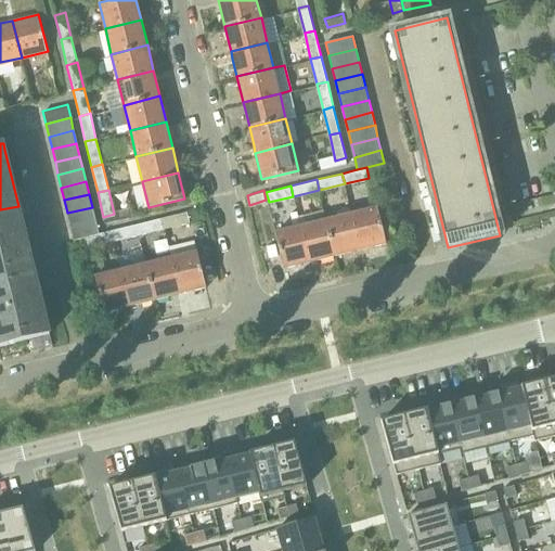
[(0,209),(0,277),(34,269),(18,206),(0,209)]
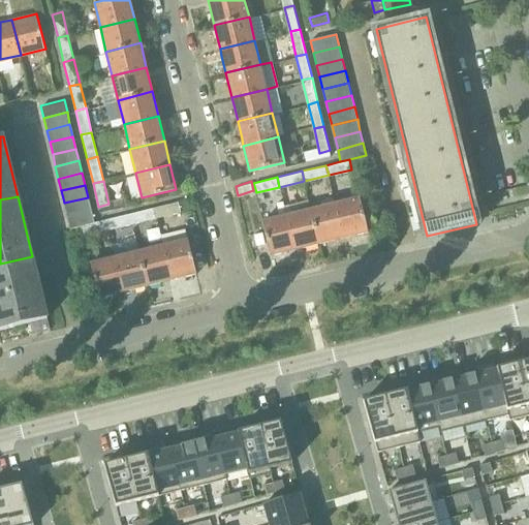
[(336,238),(343,237),(335,202),(334,203),(333,196),(320,199),(321,206),(310,208),(318,242),(336,238)]
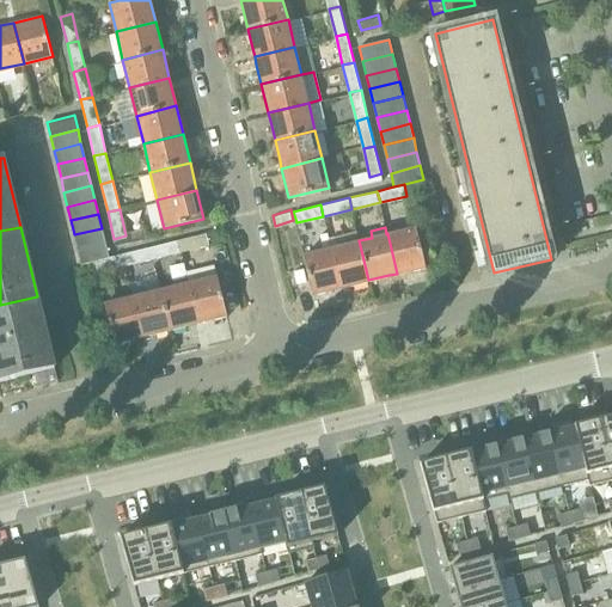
[(416,227),(387,233),(397,274),(426,267),(416,227)]
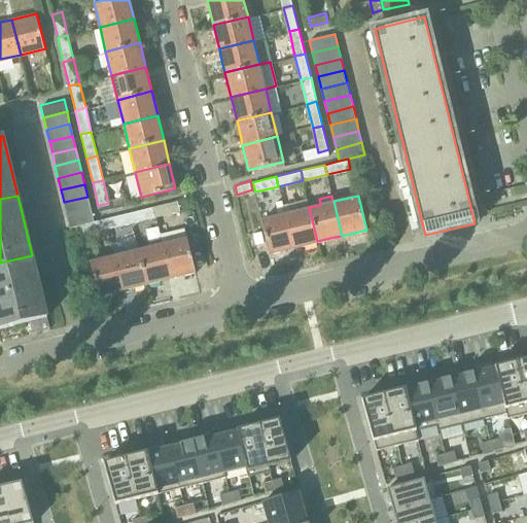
[(64,202),(67,214),(91,208),(88,197),(64,202)]
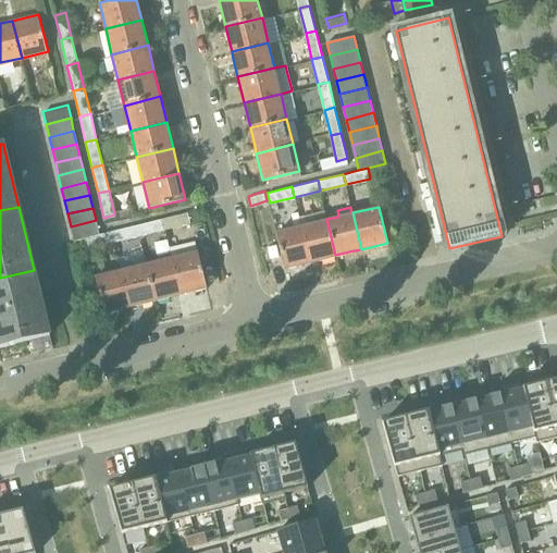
[(298,210),(292,212),(294,223),(300,222),(298,210)]
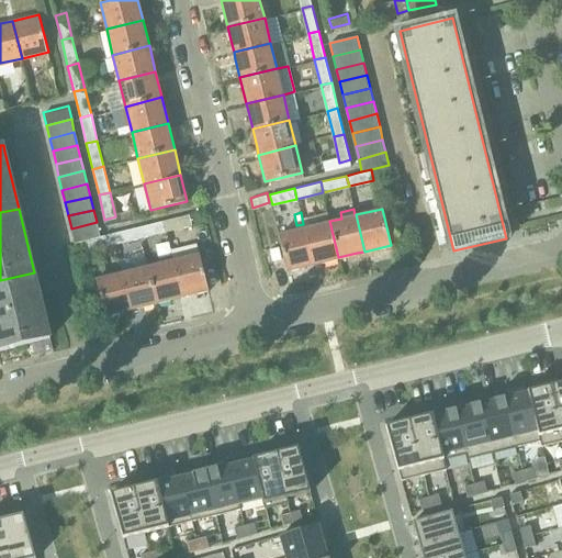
[(188,213),(164,220),(167,232),(191,225),(188,213)]
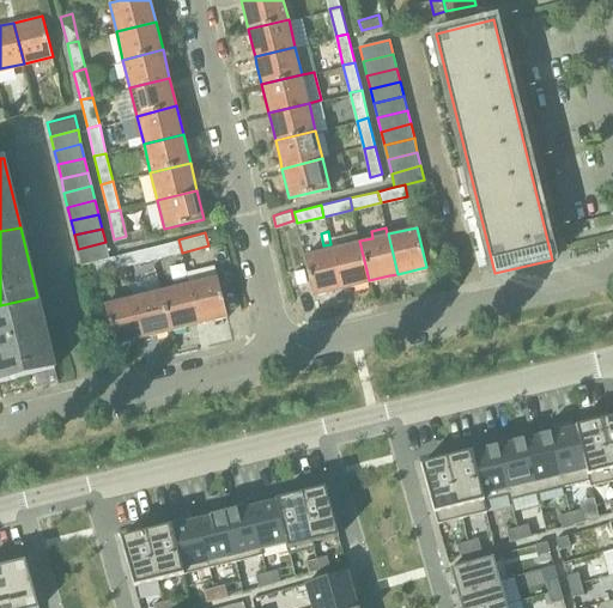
[(153,259),(182,253),(178,239),(150,247),(153,259)]
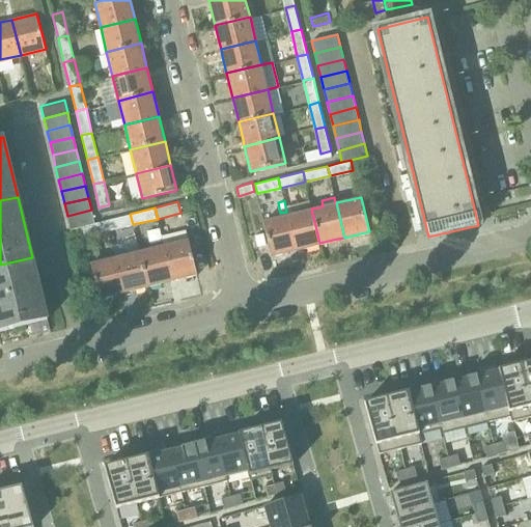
[(296,249),(319,243),(311,209),(287,215),(296,249)]
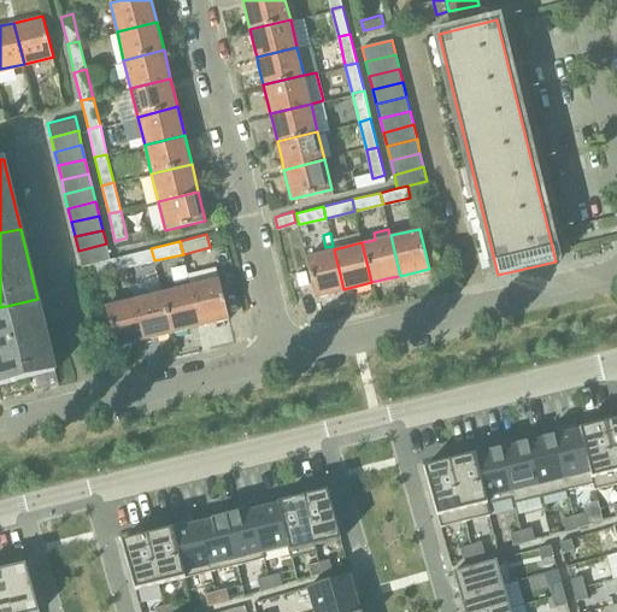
[(95,262),(110,258),(106,243),(78,251),(82,265),(95,262)]
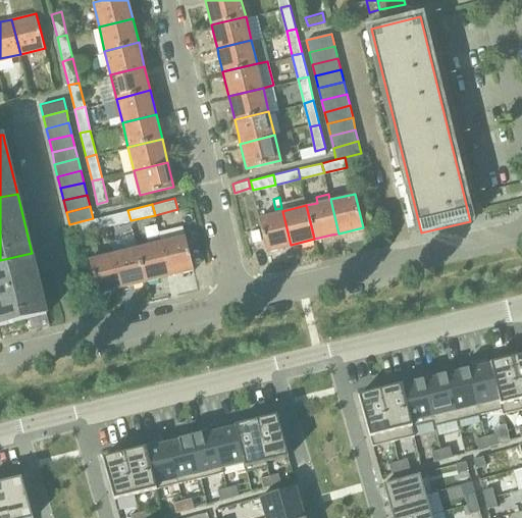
[(106,226),(131,220),(127,210),(104,215),(106,226)]
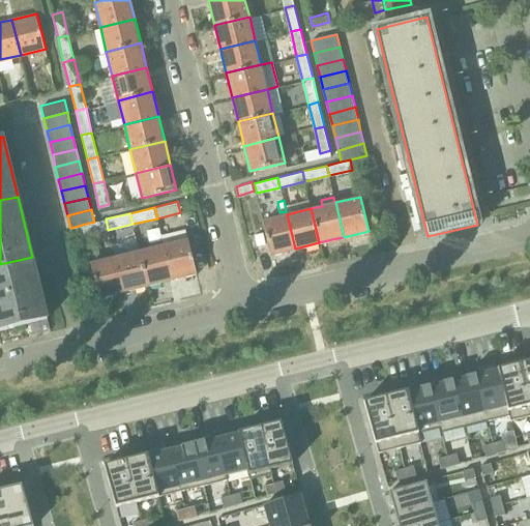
[(270,255),(295,249),(287,214),(262,221),(270,255)]
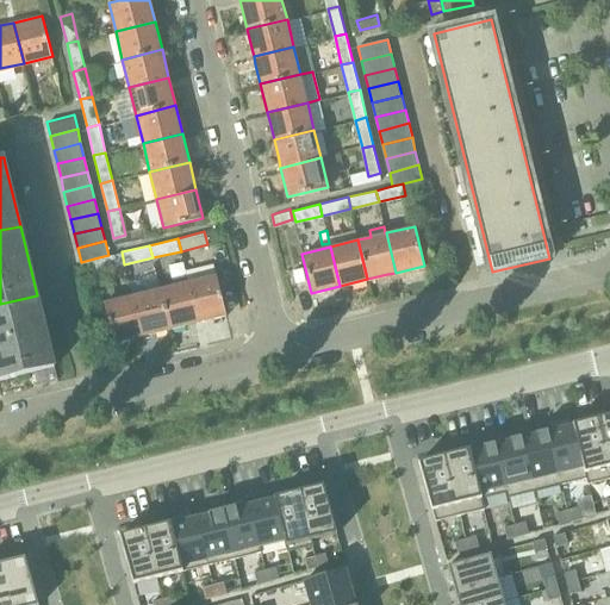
[(122,251),(109,255),(94,259),(98,272),(124,264),(122,251)]
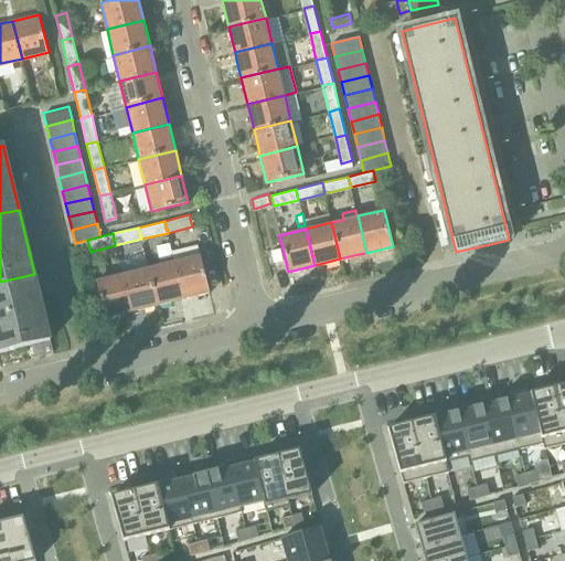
[(174,261),(183,297),(210,290),(198,243),(171,250),(174,261)]
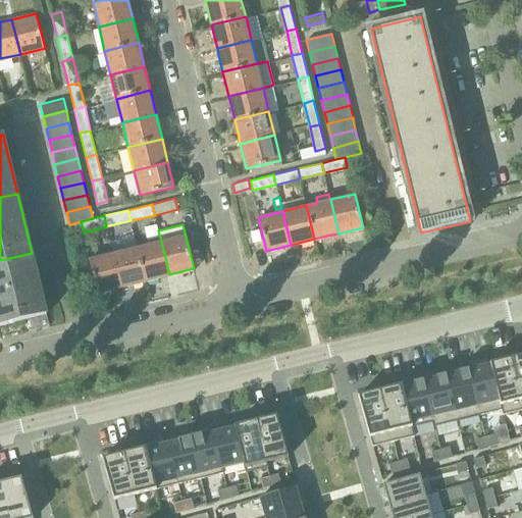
[(145,280),(169,274),(161,241),(137,247),(145,280)]
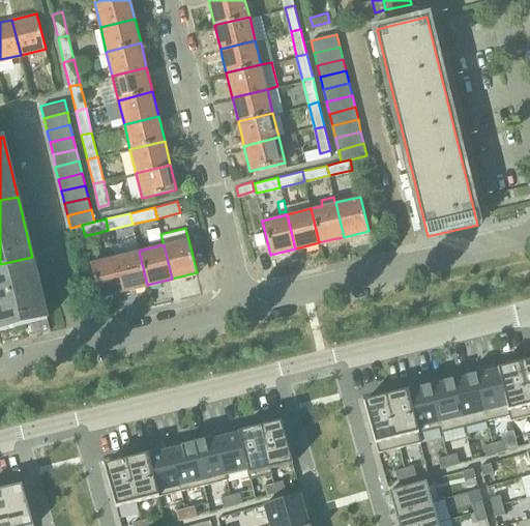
[(147,285),(139,251),(115,257),(123,291),(147,285)]
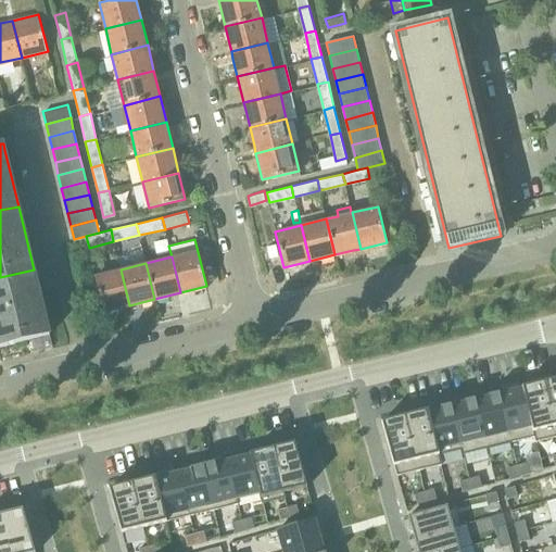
[(34,270),(0,277),(0,345),(49,333),(34,270)]
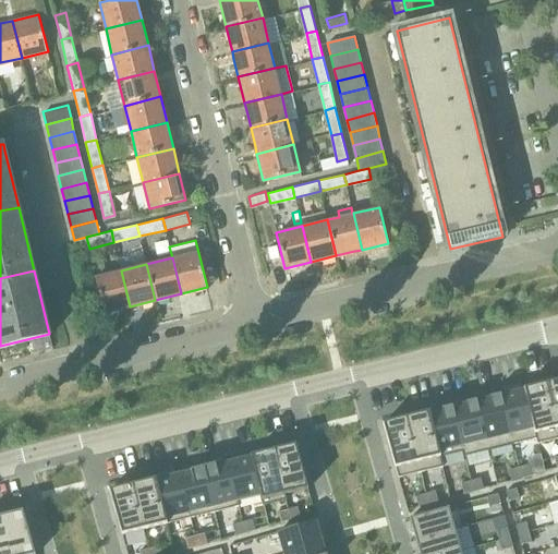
[(104,313),(130,306),(121,271),(95,277),(104,313)]
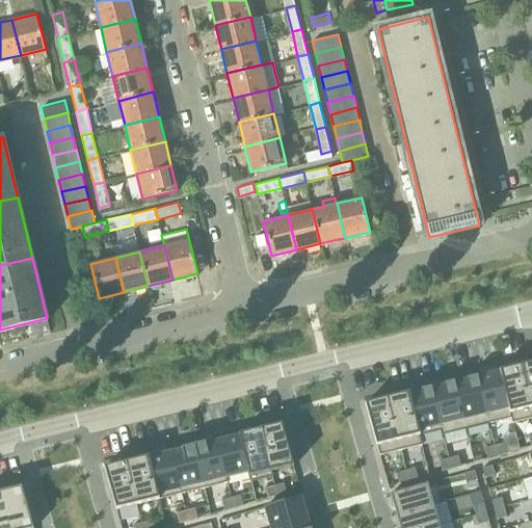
[(531,360),(521,363),(531,405),(531,404),(531,360)]
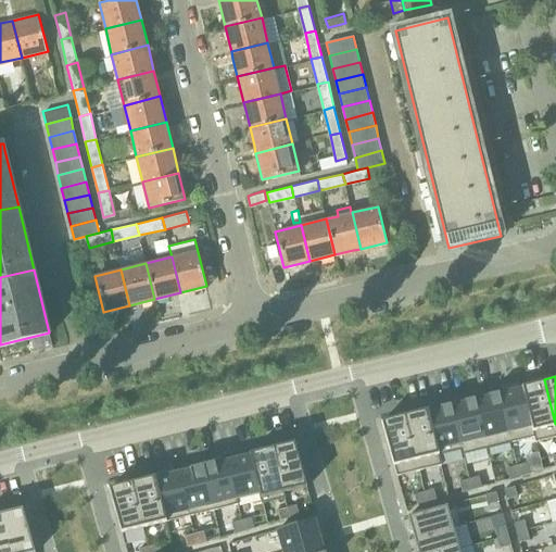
[(544,379),(523,385),(535,435),(534,435),(535,439),(555,434),(555,423),(555,424),(544,379)]
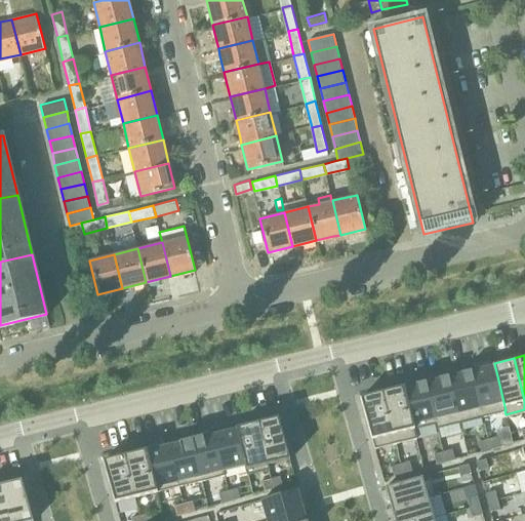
[(494,363),(471,368),(483,415),(505,410),(506,410),(494,363)]
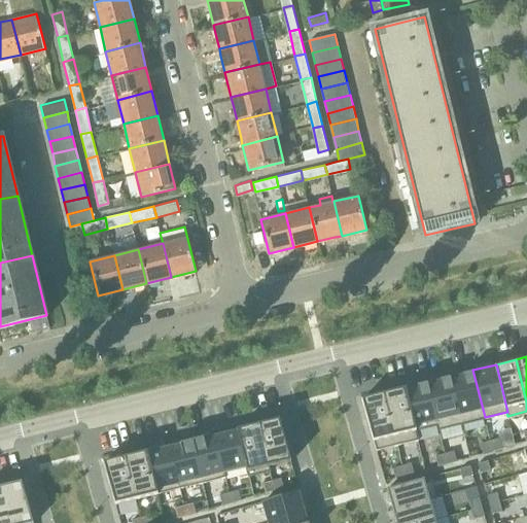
[(472,370),(450,376),(461,422),(485,417),(472,370)]
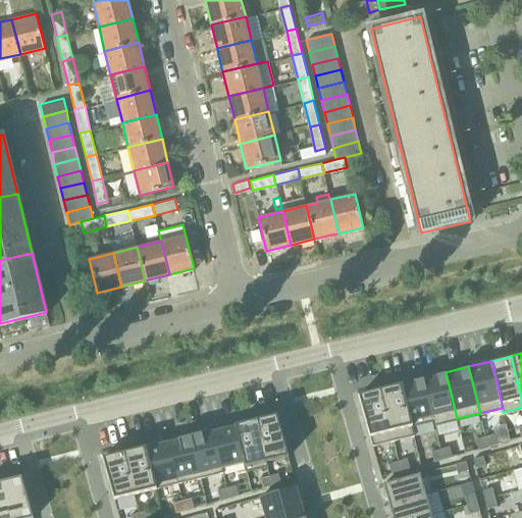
[(446,372),(423,377),(433,419),(432,419),(433,424),(457,418),(446,372)]
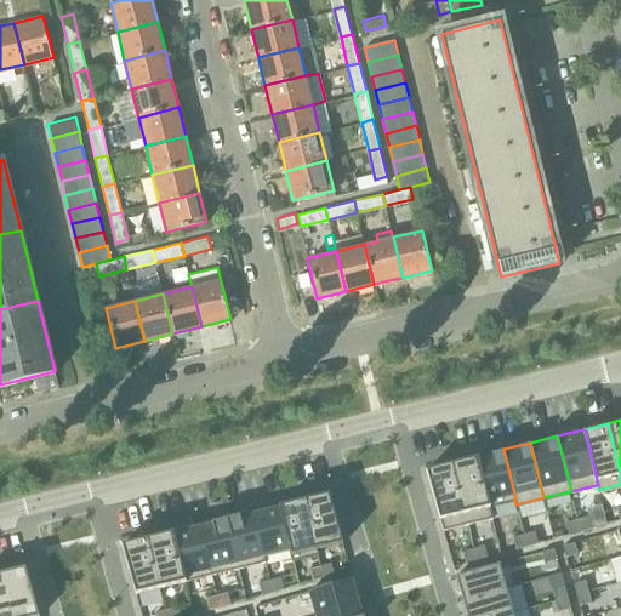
[(503,449),(477,455),(489,506),(490,505),(514,498),(516,498),(503,449)]
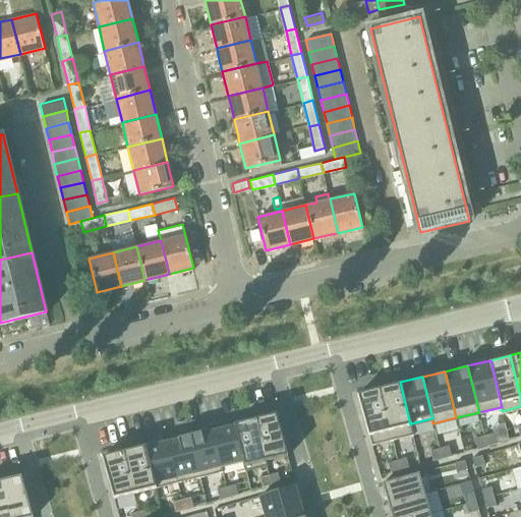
[(400,382),(380,387),(392,439),(413,434),(411,423),(410,424),(400,382)]
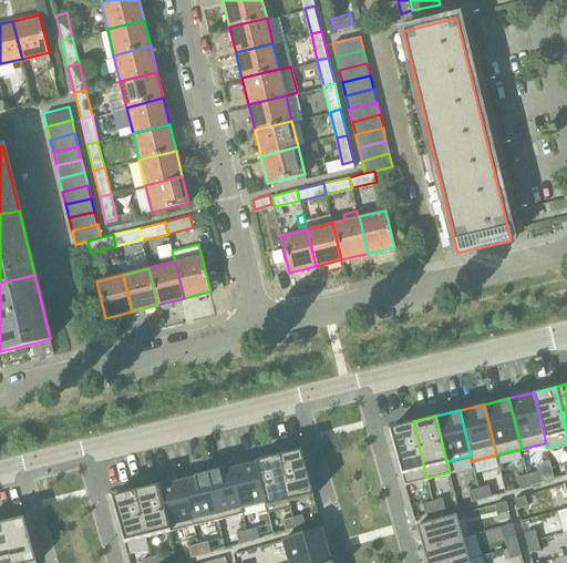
[(413,421),(389,428),(404,483),(426,478),(413,421)]
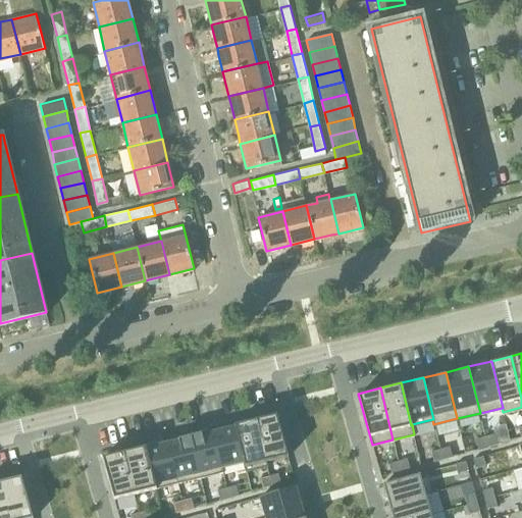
[(276,413),(255,418),(265,460),(267,460),(289,455),(276,413)]
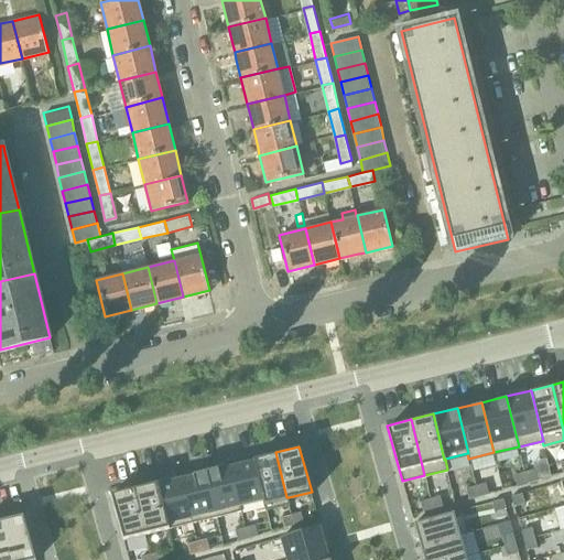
[(275,452),(255,458),(264,498),(263,498),(266,508),(290,503),(289,497),(286,497),(275,452)]
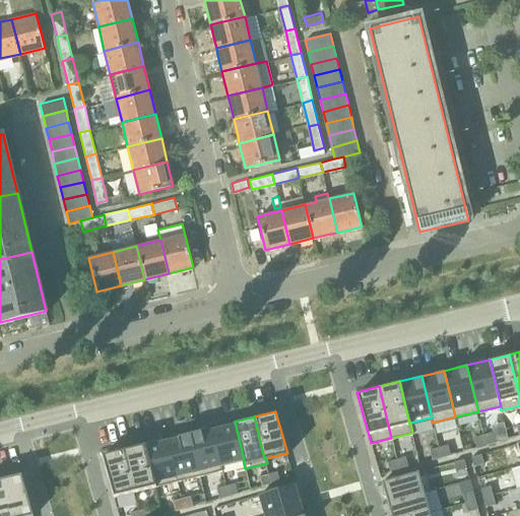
[(235,422),(211,428),(220,464),(222,464),(243,459),(244,459),(235,422)]
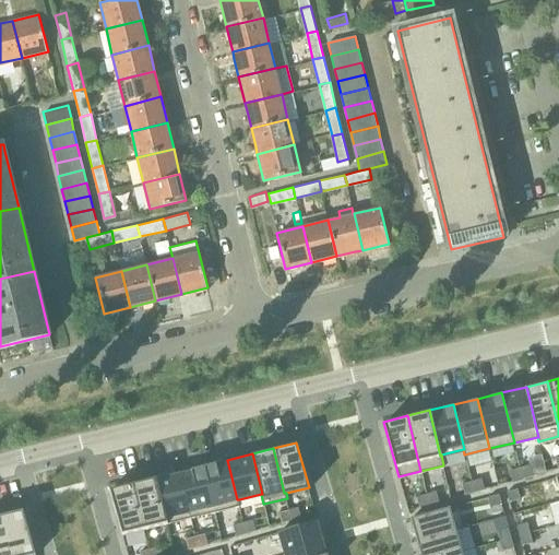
[(227,460),(203,465),(214,510),(240,504),(239,499),(237,499),(227,460)]
